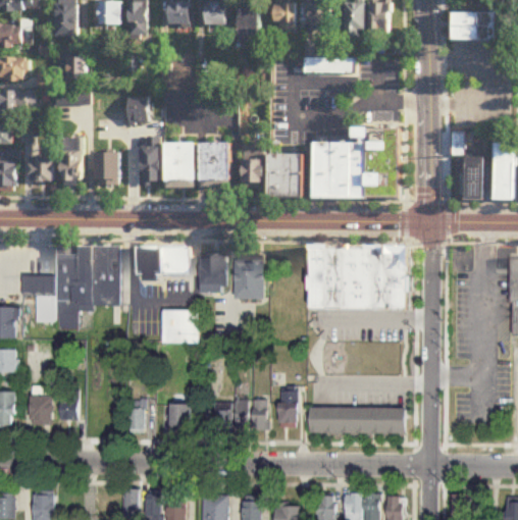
[(0,0),(0,12),(31,12),(30,0),(0,0)]
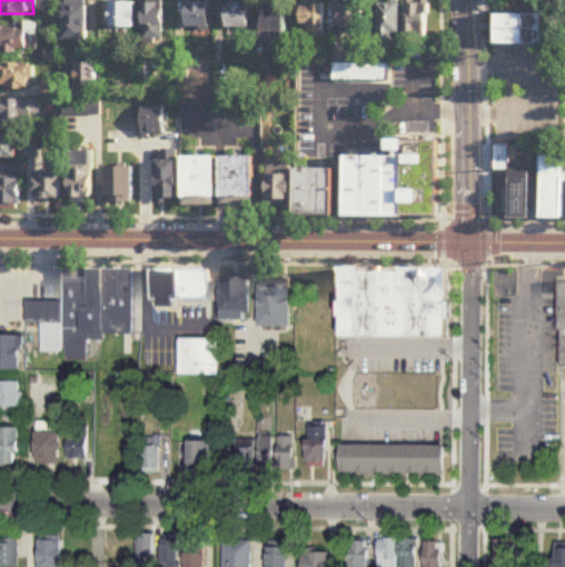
[(246,1),(224,1),(224,28),(246,28),(246,1)]
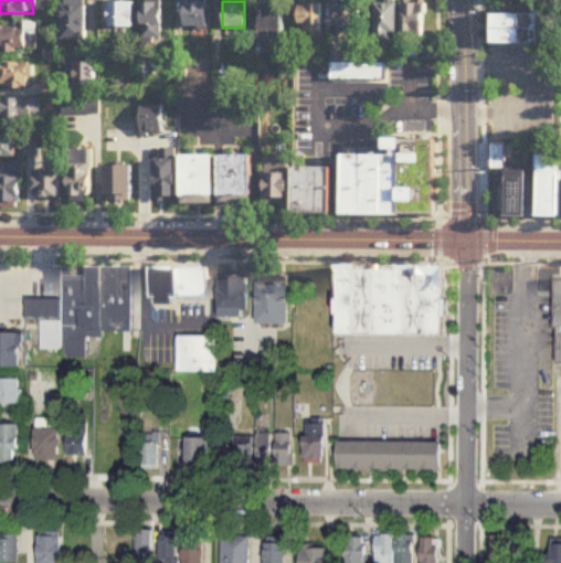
[(130,2),(107,2),(107,28),(130,28),(130,2)]
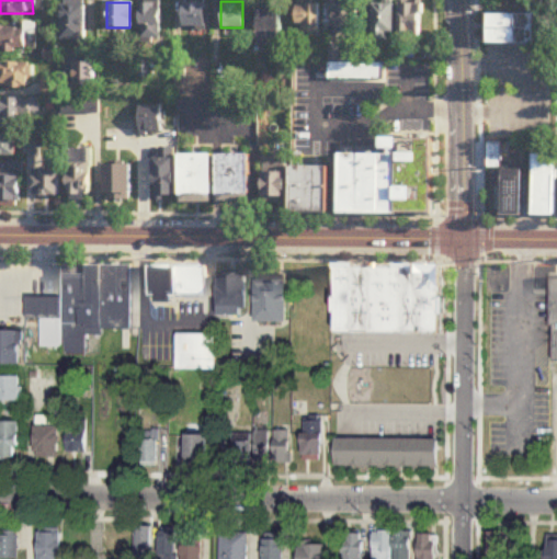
[(158,40),(158,2),(137,2),(137,40),(158,40)]
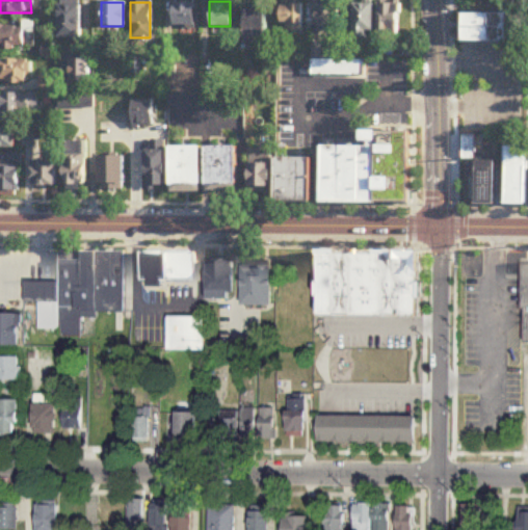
[(192,29),(192,2),(170,2),(170,29),(192,29)]
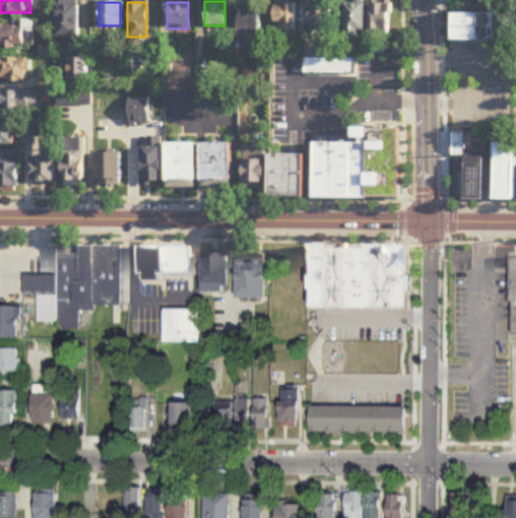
[(292,2),(272,2),(272,30),(292,30),(292,2)]
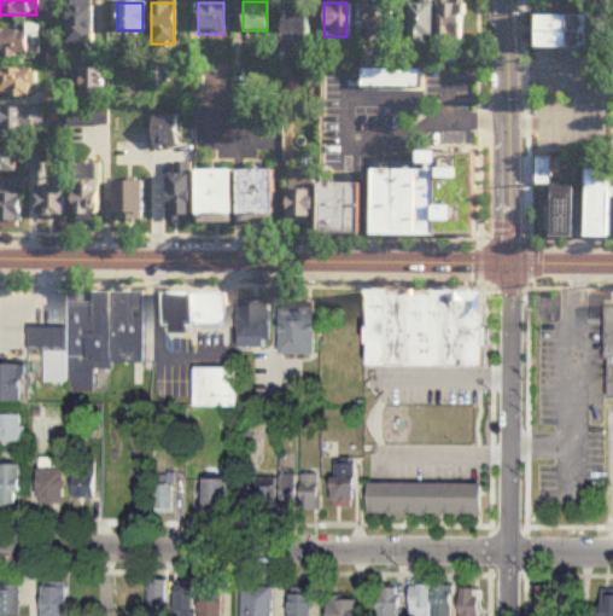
[(406,45),(428,45),(428,3),(406,3),(406,45)]
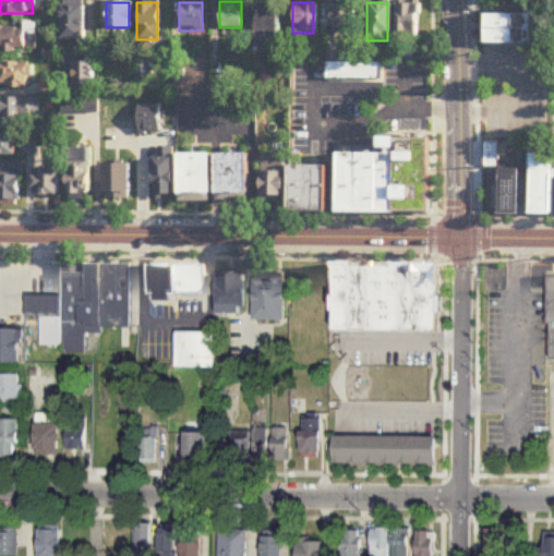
[(393,34),(414,34),(414,2),(393,2),(393,34)]
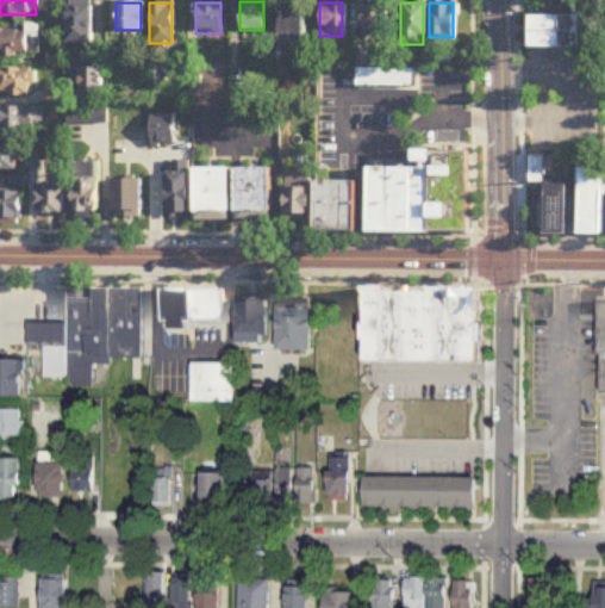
[(91,4),(64,4),(64,44),(91,44),(91,4)]
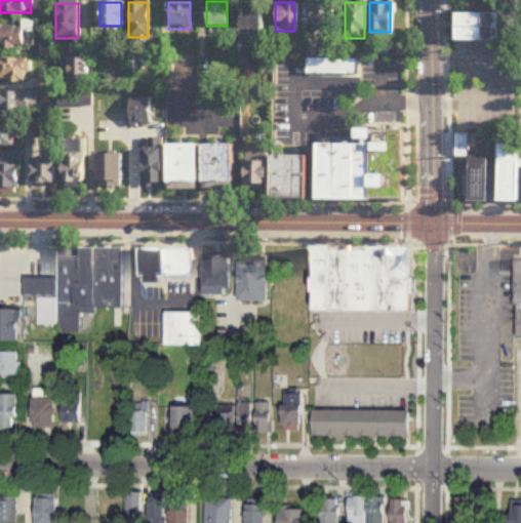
[(310,3),(310,28),(331,28),(331,3),(310,3)]
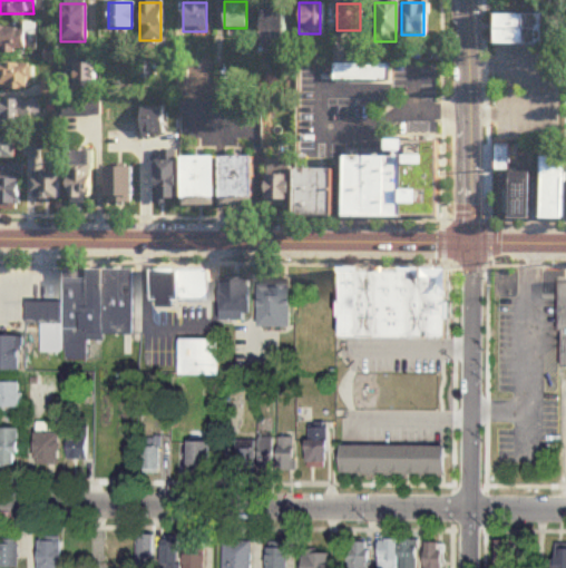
[(259,40),(283,40),(283,5),(259,5),(259,40)]
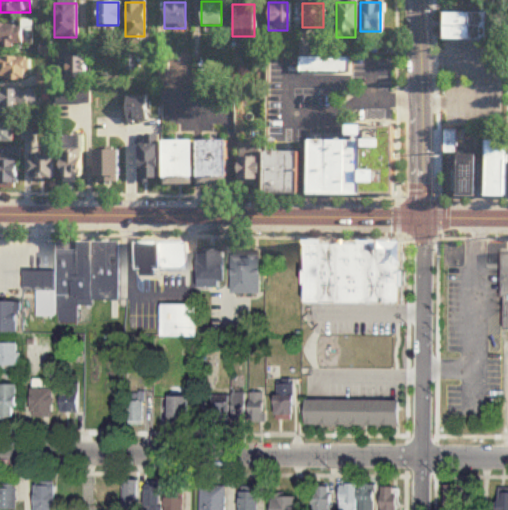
[(440,39),(482,39),(482,11),(440,11),(440,39)]
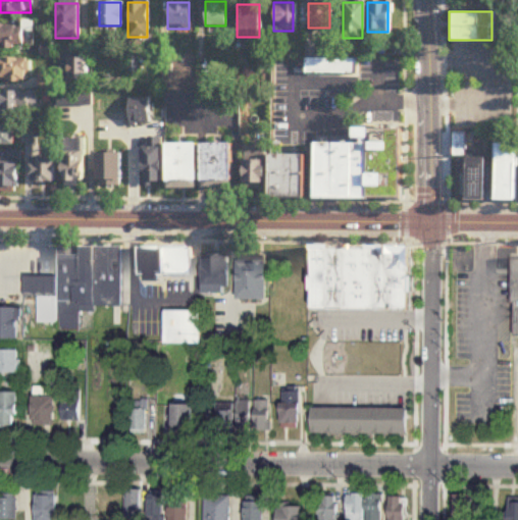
[(0,48),(22,48),(22,26),(0,24),(0,48)]
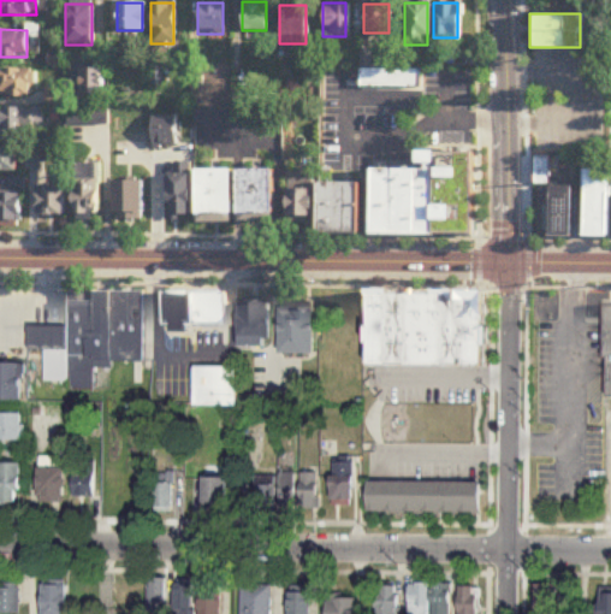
[(61,70),(61,59),(46,59),(46,70),(61,70)]
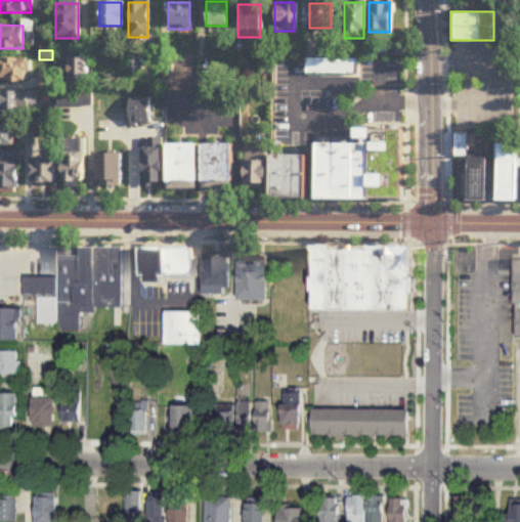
[(303,93),(353,93),(353,57),(303,57),(303,93)]
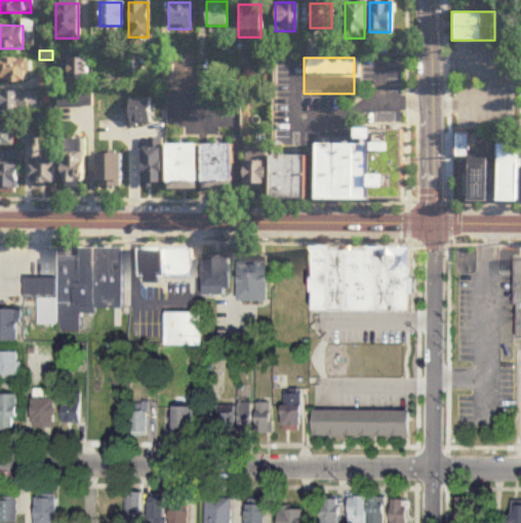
[(0,82),(30,82),(30,59),(0,58),(0,82)]
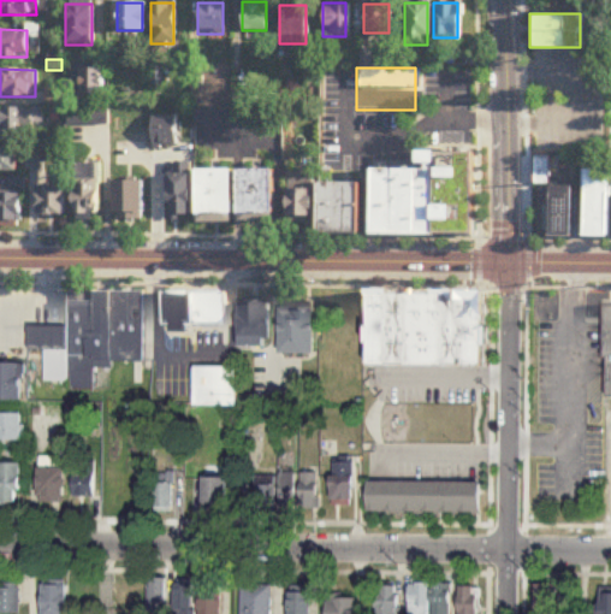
[(78,69),(78,96),(100,96),(100,69),(78,69)]
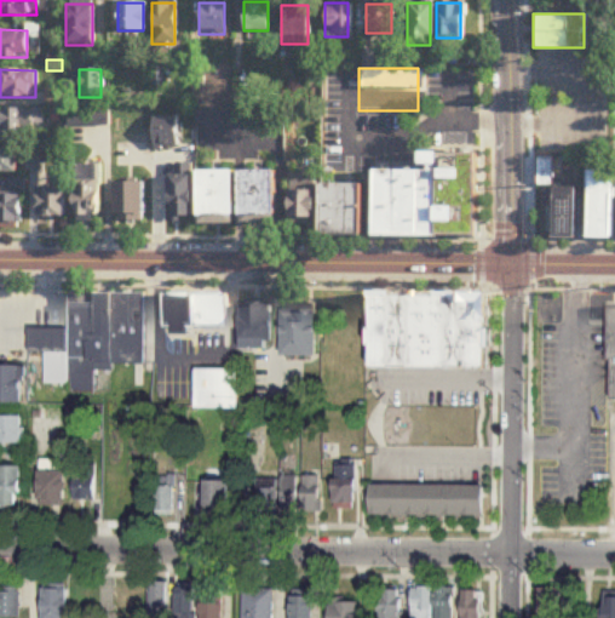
[(61,106),(61,90),(44,90),(44,106),(61,106)]
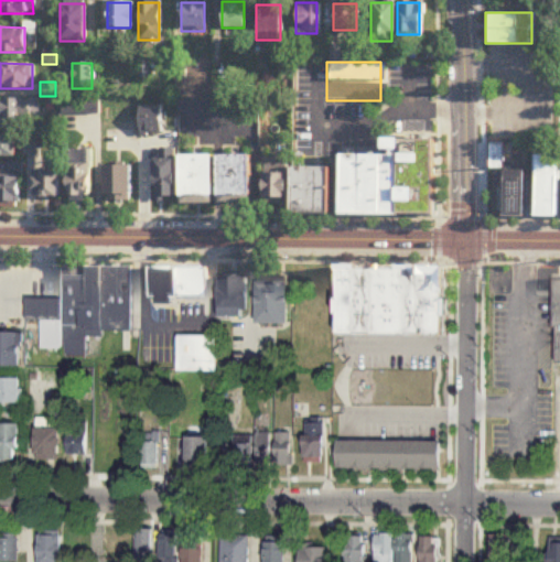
[(0,118),(35,118),(35,99),(0,99),(0,118)]
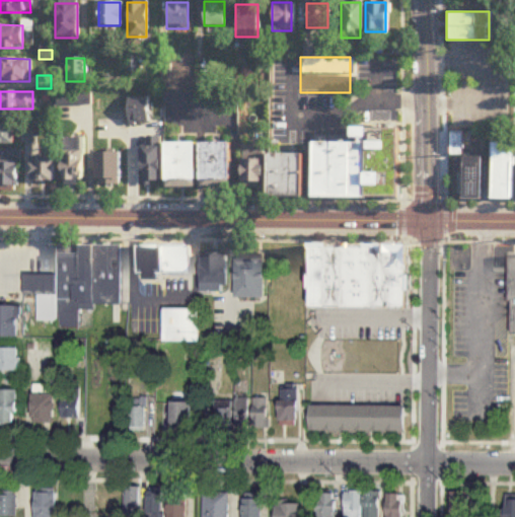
[(127,111),(127,123),(145,123),(145,111),(127,111)]
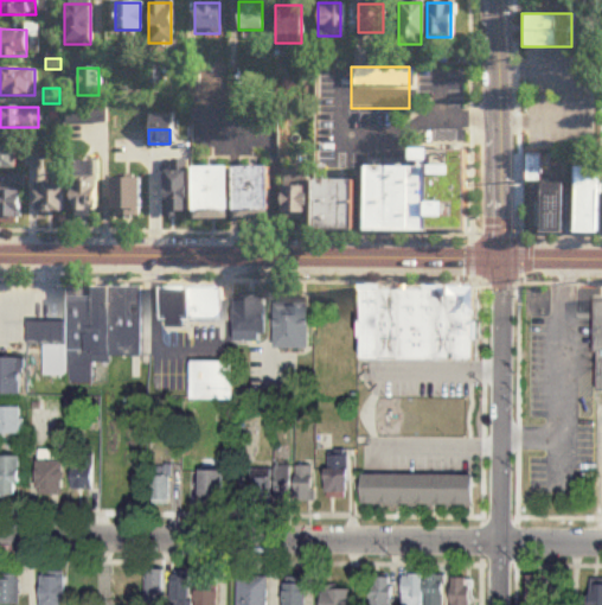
[(0,170),(14,170),(14,147),(0,146),(0,170)]
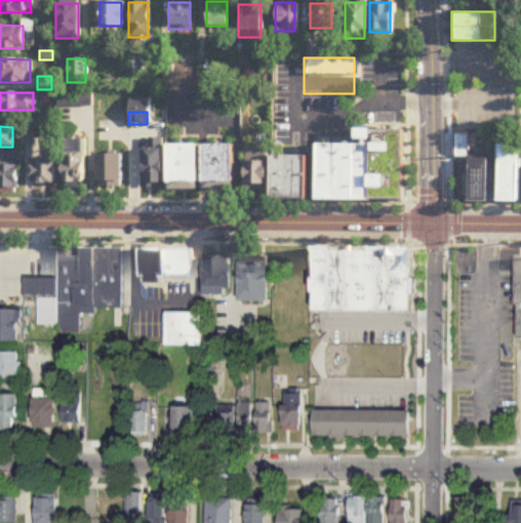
[(19,128),(21,145),(32,144),(31,127),(19,128)]
